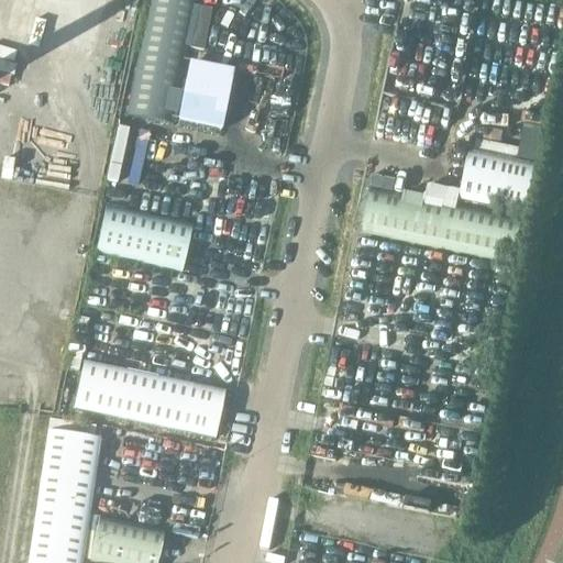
[(172,127),(187,50),(205,53),(212,11),(196,8),(197,0),(151,0),(127,118),(172,127)]
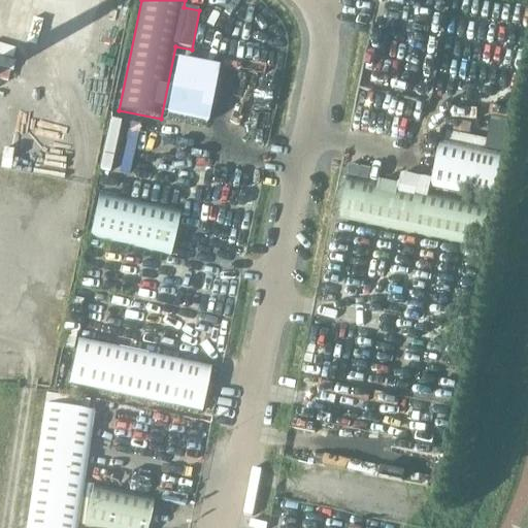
[(431,189),(494,200),(502,155),(439,142),(431,189)]
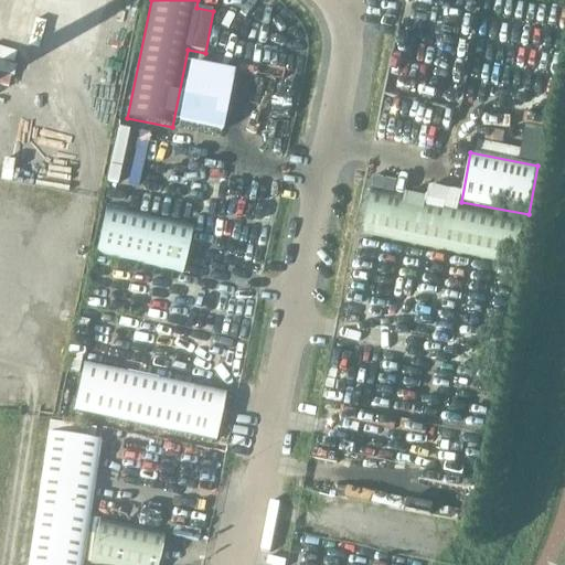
[(380,178),(376,191),(396,195),(398,182),(380,178)]
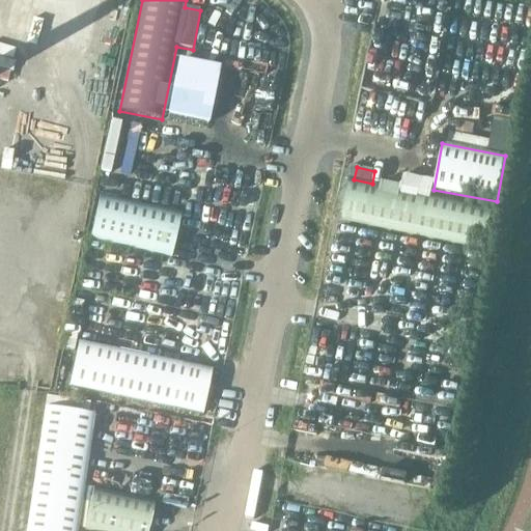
[(496,210),(354,179),(345,220),(487,250),(496,210)]
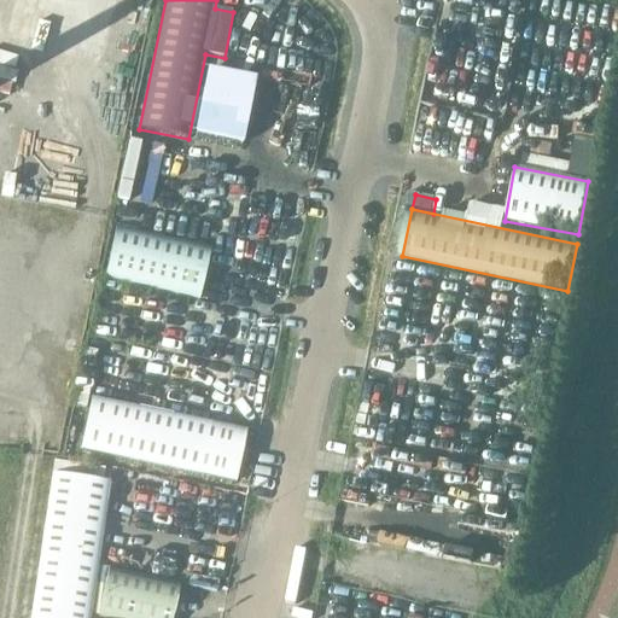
[(105,278),(202,297),(213,245),(116,226),(105,278)]
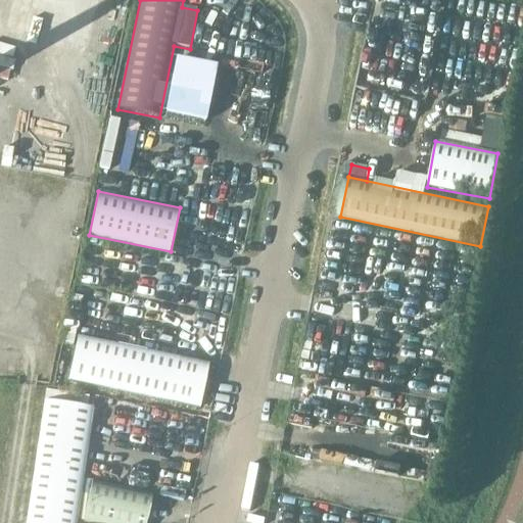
[(200,410),(208,366),(80,339),(70,383),(200,410)]
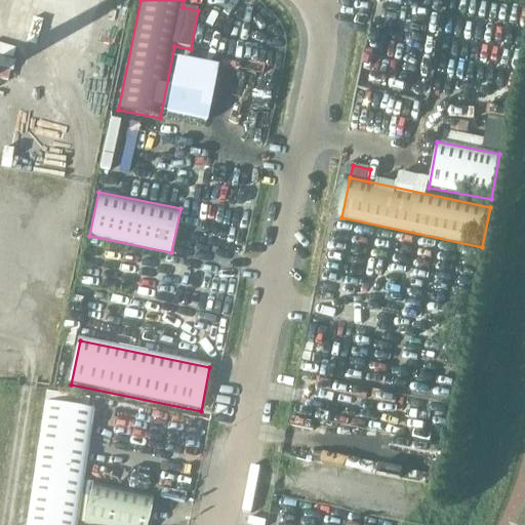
[(25,524),(75,524),(93,408),(44,400),(25,524)]
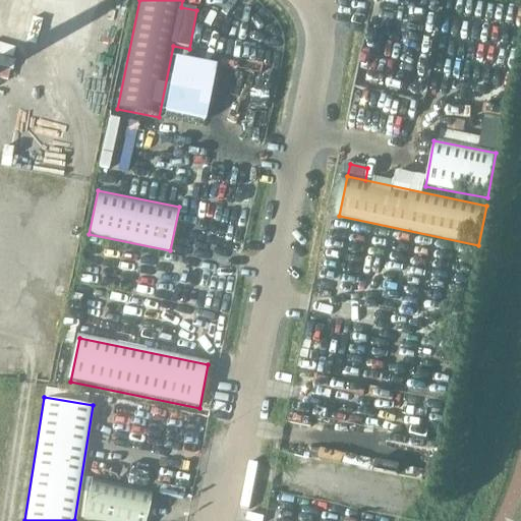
[(145,520),(152,494),(92,480),(82,520),(145,520)]
